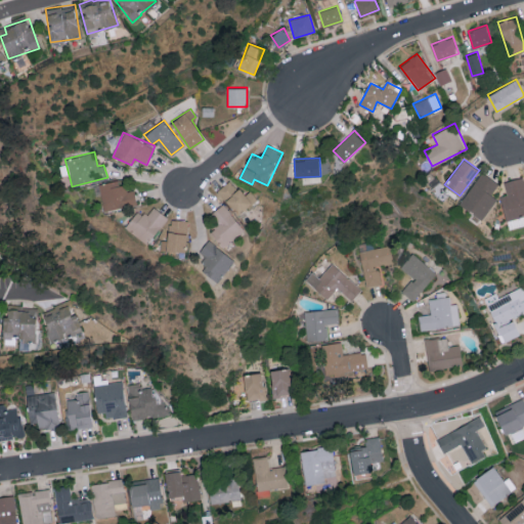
[(491,194),(498,182),(480,172),(461,205),(484,219),(496,198),(491,194)]
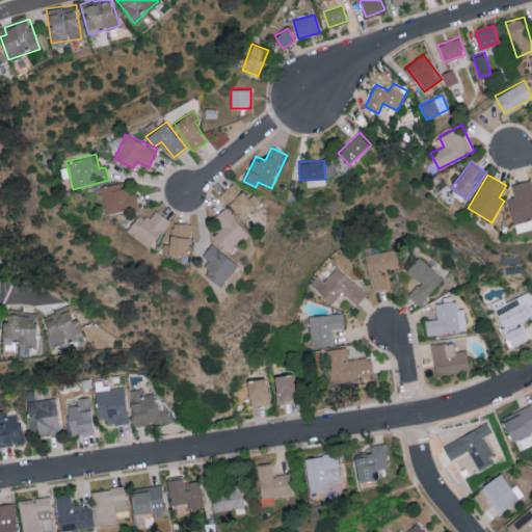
[(508,198),(516,232),(531,228),(531,183),(531,179),(511,184),(514,197),(508,198)]
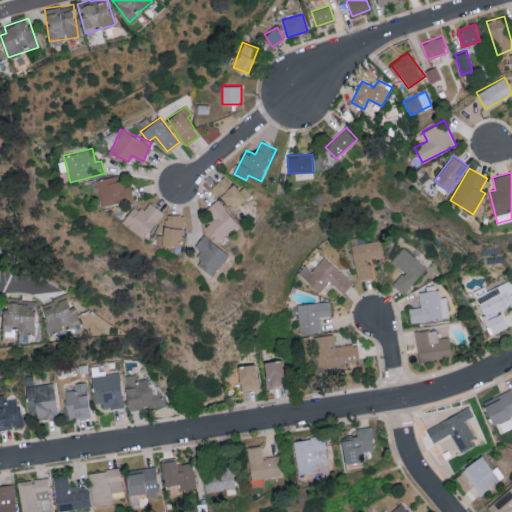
[(100,205),(133,200),(131,185),(120,186),(118,175),(96,178),(100,205)]
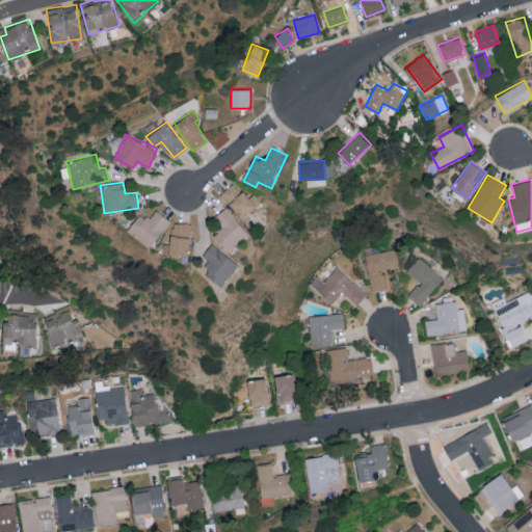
[(221,192),(241,218),(261,202),(255,193),(247,198),(235,182),(221,192)]
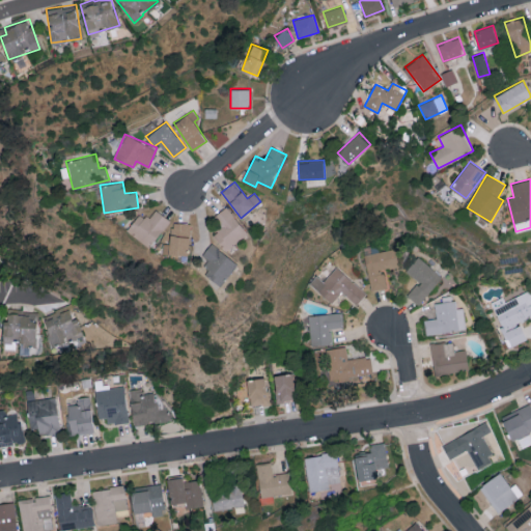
[(215,215),(224,225),(214,233),(226,250),(247,232),(226,205),(215,215)]
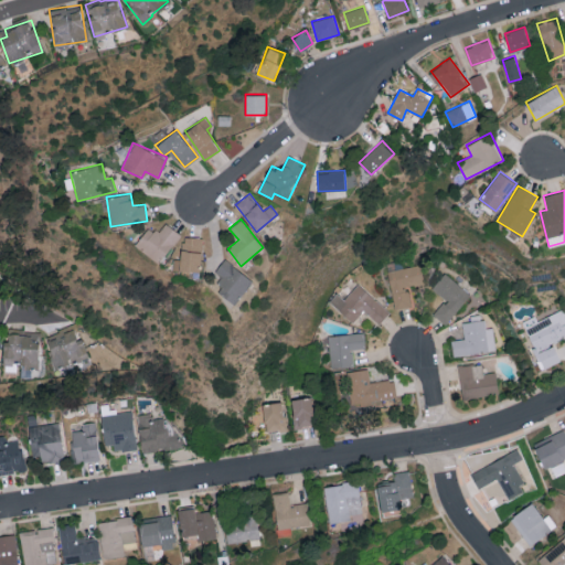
[(158,232),(148,225),(135,245),(160,263),(180,233),(164,222),(158,232)]
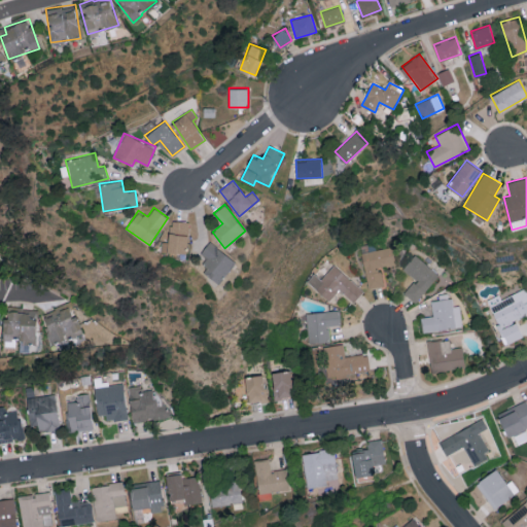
[(187,252),(188,221),(170,220),(169,252),(187,252)]
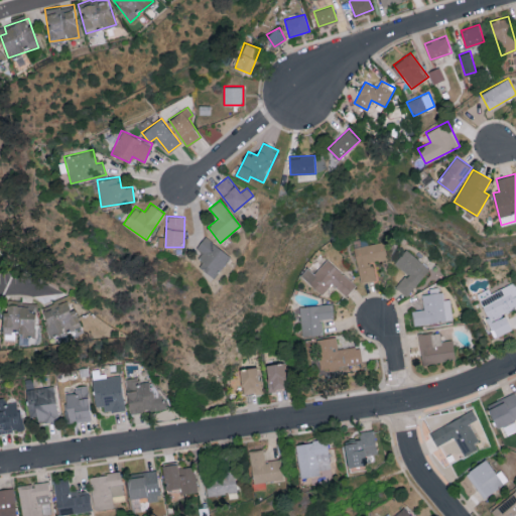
[(197,248),(205,253),(197,265),(216,277),(231,254),(204,237),(197,248)]
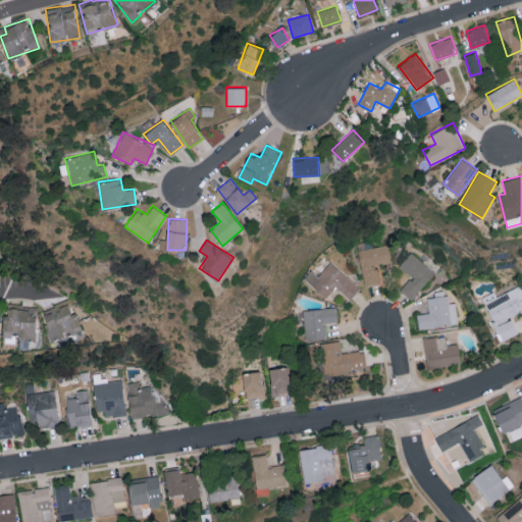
[(365,285),(381,281),(377,264),(392,262),(388,244),(358,250),(365,285)]
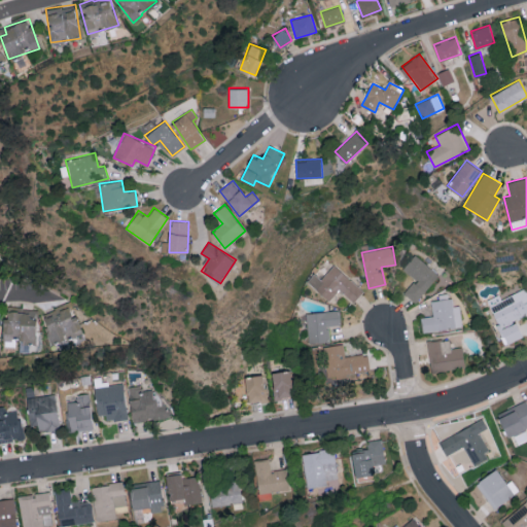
[(405,292),(417,303),(438,273),(414,254),(402,269),(415,278),(405,292)]
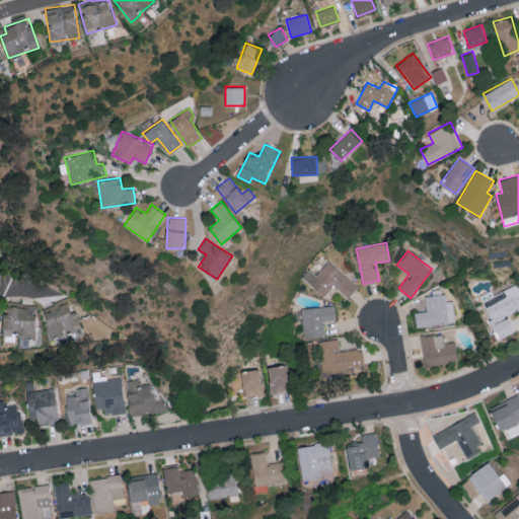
[(302,276),(323,296),(335,284),(349,297),(358,286),(329,260),(315,275),(309,269),(302,276)]
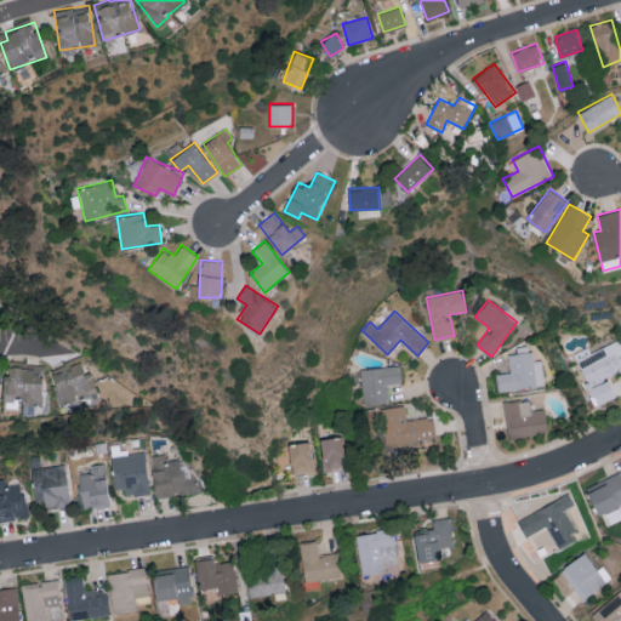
[(620,355),(620,343),(620,340),(577,358),(597,404),(615,397),(607,377),(620,370),(620,363),(619,358),(620,355)]
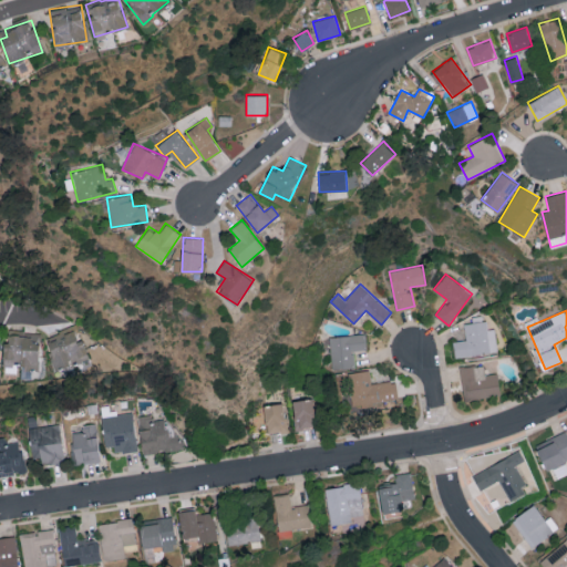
[(453,341),(455,358),(498,350),(494,328),(487,329),(486,320),(463,323),(466,339),(453,341)]
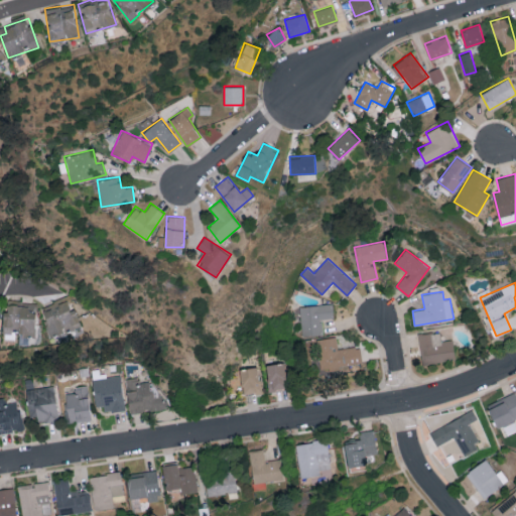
[(69,296),(40,306),(50,337),(80,327),(69,296)]
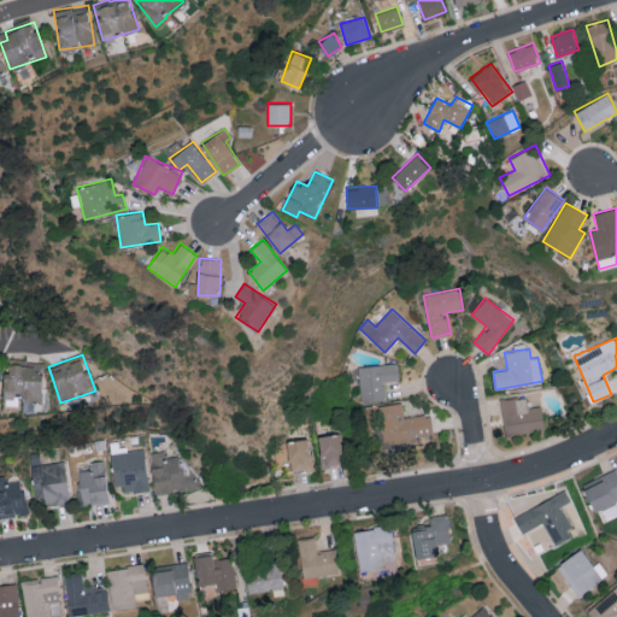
[(42,399),(42,363),(4,364),(5,399),(42,399)]
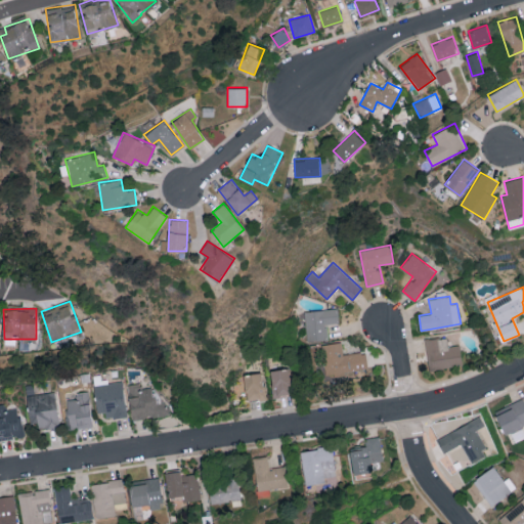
[(305,310),(306,341),(329,341),(328,322),(339,322),(338,308),(305,310)]
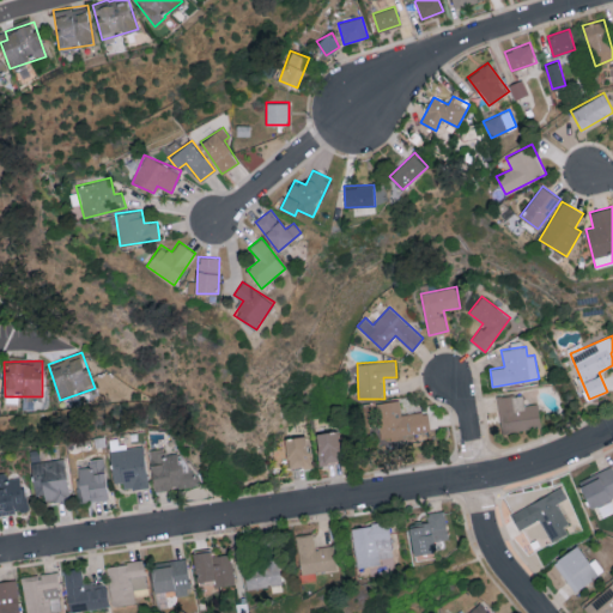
[(501,432),(540,428),(538,404),(525,405),(523,394),(497,396),(501,432)]
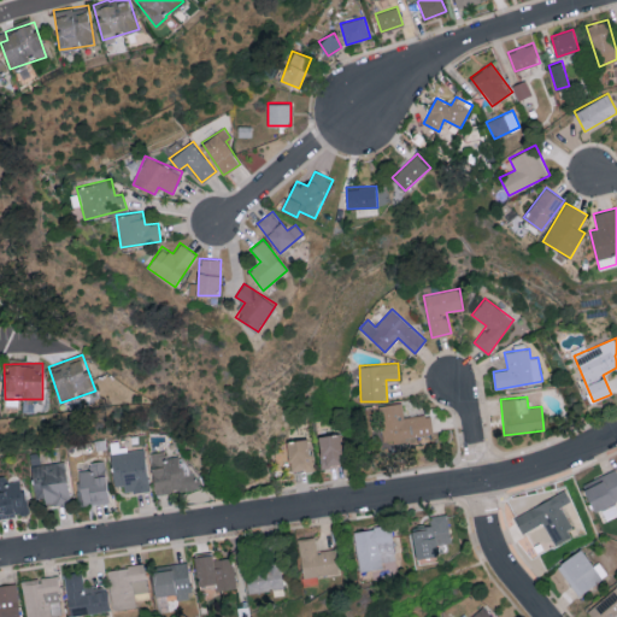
[(404,417),(401,401),(378,405),(385,447),(434,440),(430,413),(404,417)]
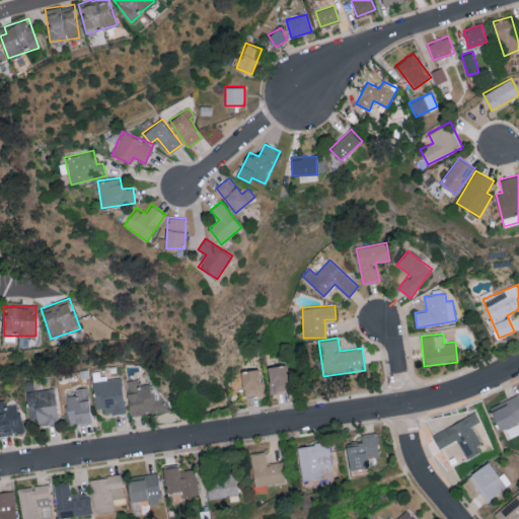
[(288,391),(286,364),(268,366),(271,392),(288,391)]
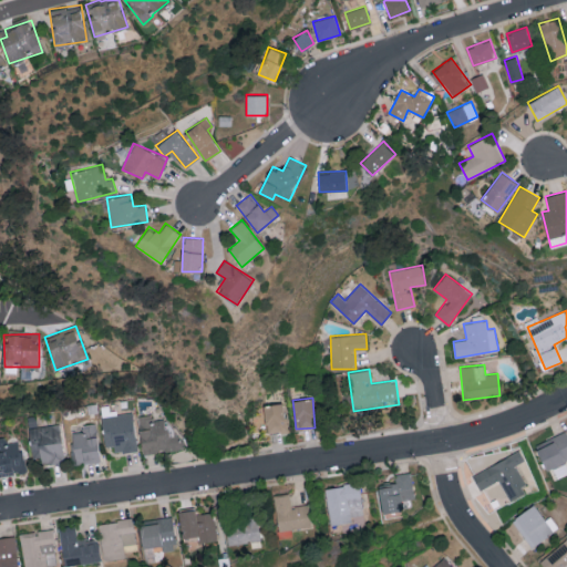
[(264,404),(267,433),(287,431),(284,402),(264,404)]
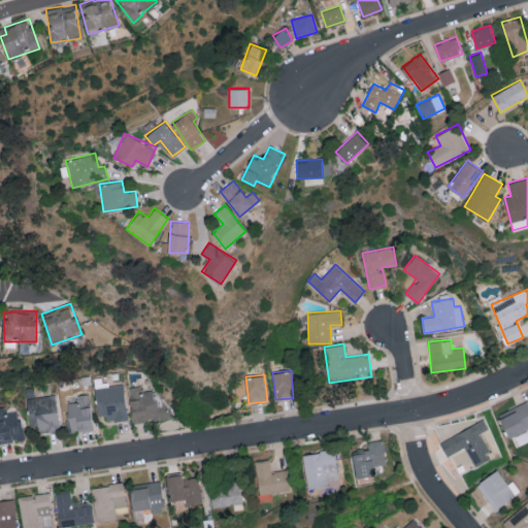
[(125,382),(95,384),(96,415),(106,415),(106,421),(126,420),(125,382)]
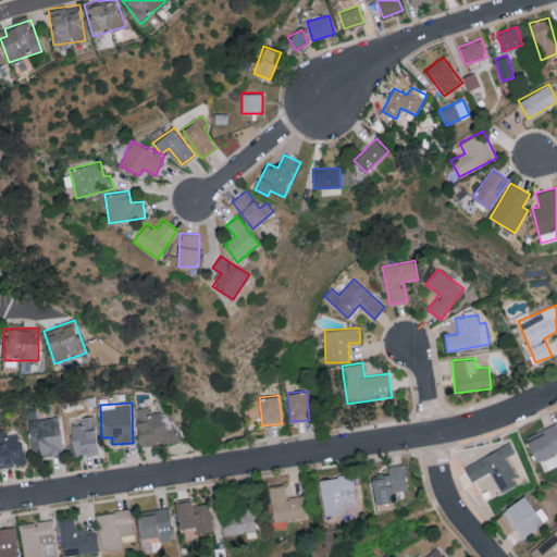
[(139,446),(180,442),(178,426),(164,429),(162,411),(149,412),(148,407),(135,408),(139,446)]
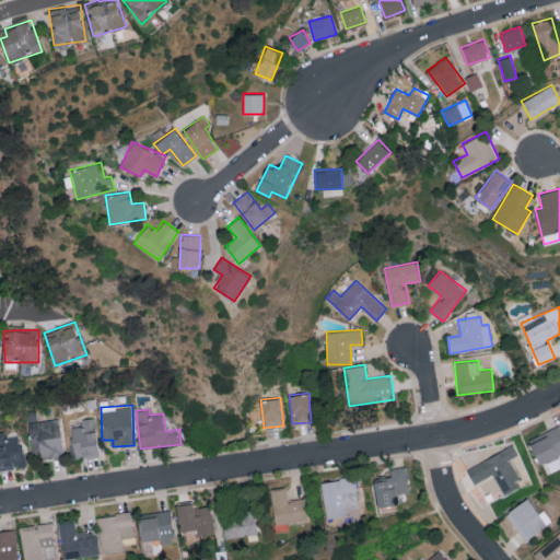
[(98,454),(93,417),(80,419),(81,426),(68,427),(72,458),(98,454)]
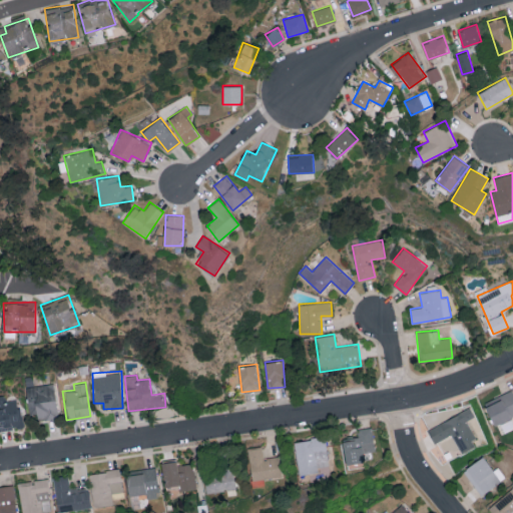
[(26,386),(28,414),(36,413),(37,420),(57,418),(54,384),(26,386)]
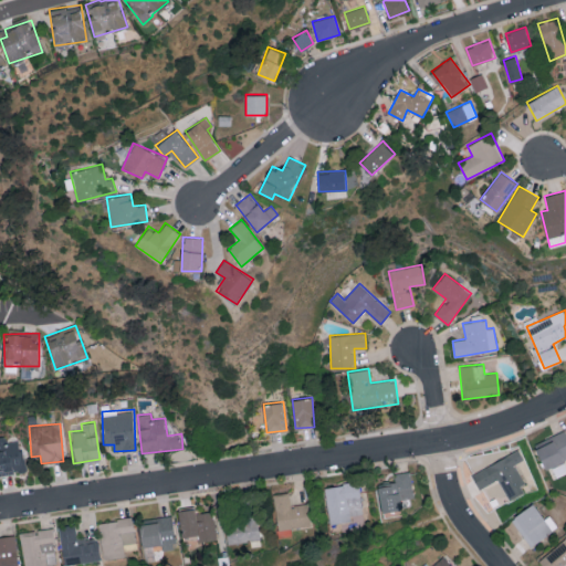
[(565,459),(565,432),(565,430),(534,444),(545,469),(565,459)]
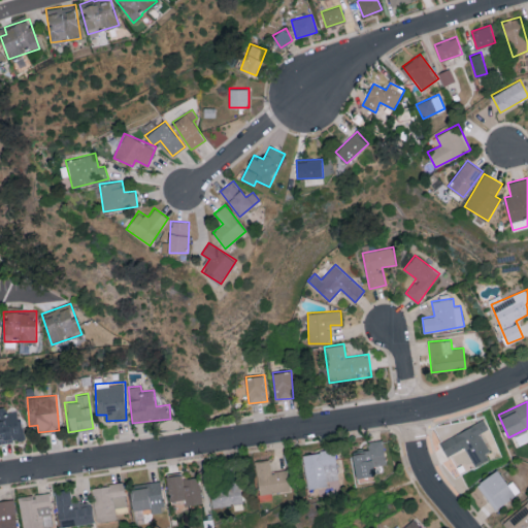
[(0,406),(0,442),(24,438),(18,409),(6,411),(4,406),(0,406)]
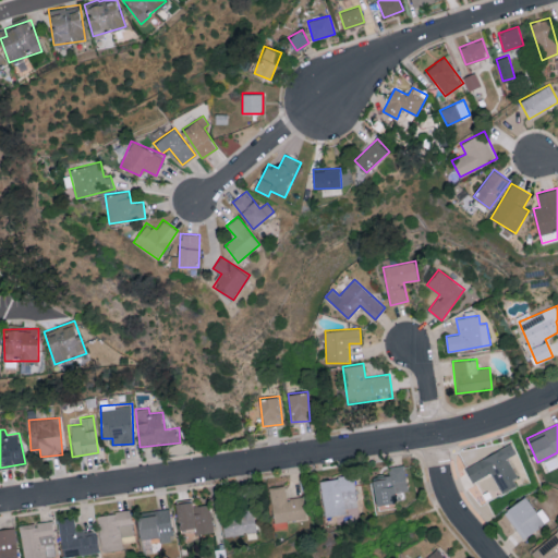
[(507,458),(517,452),(512,444),(464,466),(472,482),(493,472),(502,494),(520,485),(507,458)]
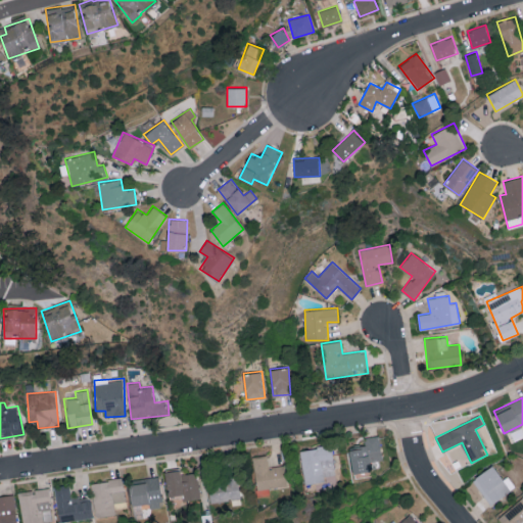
[(352,473),(372,470),(371,461),(382,459),(378,434),(364,437),(366,445),(348,448),(352,473)]
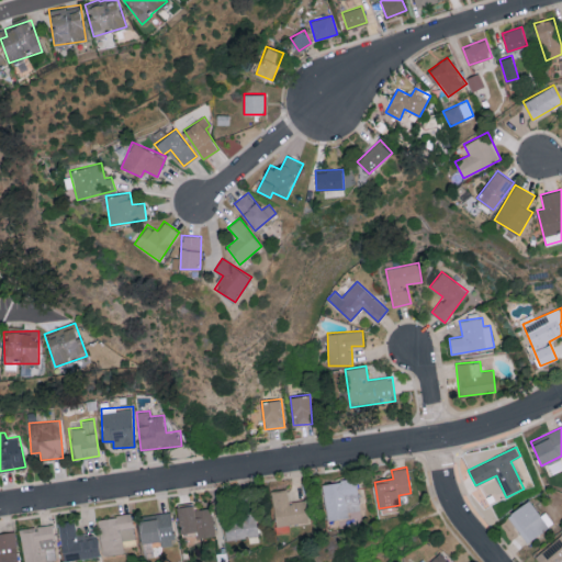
[(322,483),(328,520),(349,517),(348,512),(361,509),(356,478),(322,483)]
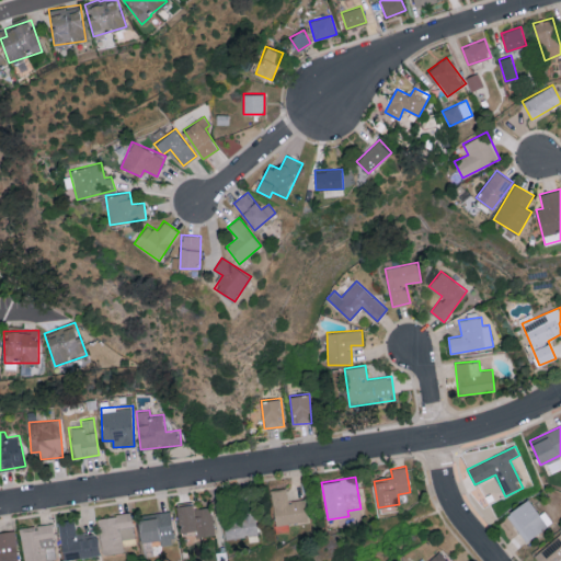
[(276,526),(308,521),(305,499),(288,501),(286,488),(271,490),(276,526)]
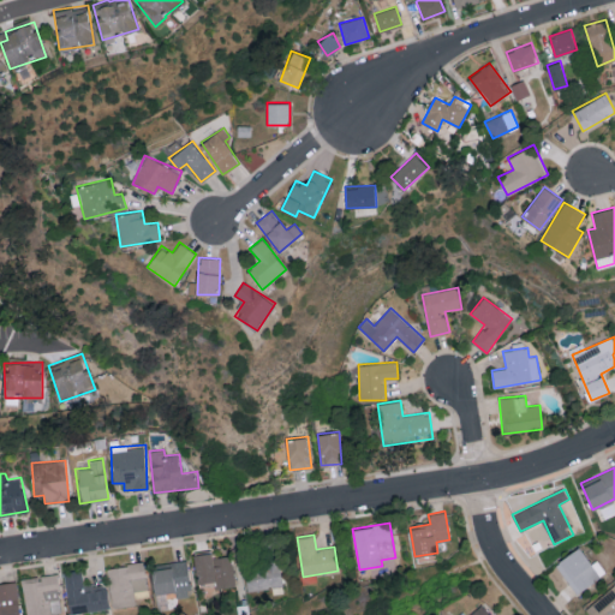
[(591,563),(581,547),(556,561),(574,593),(607,574),(598,560),(591,563)]
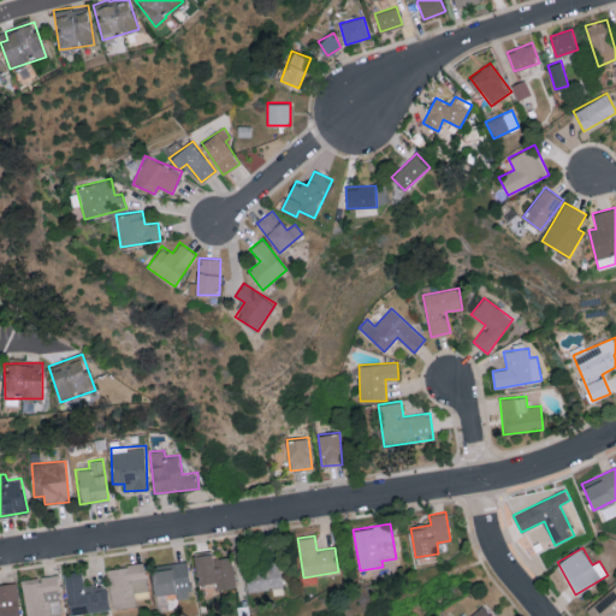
[(215,582),(217,588),(235,587),(232,556),(213,557),(213,554),(195,555),(196,584),(215,582)]
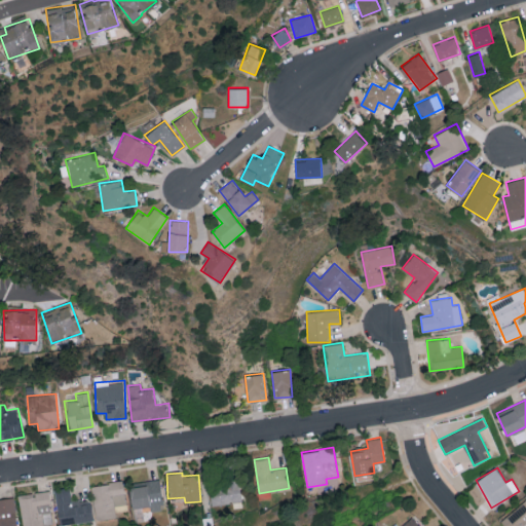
[(129,483),(132,509),(150,506),(151,511),(163,510),(160,479),(129,483)]
